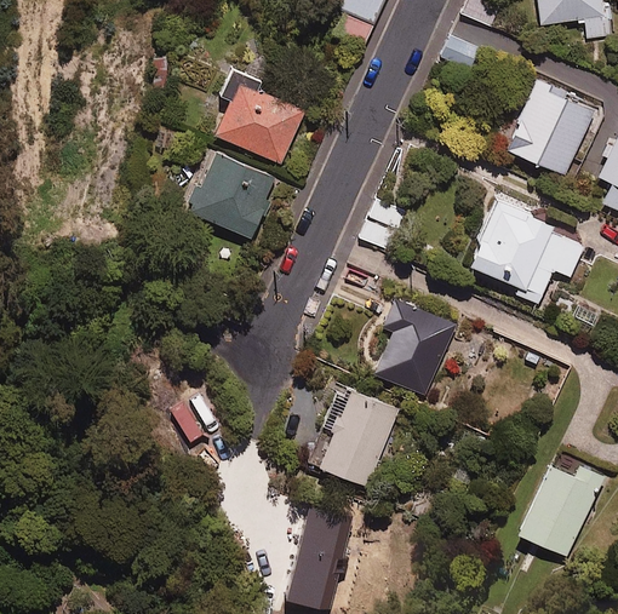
[(341,11),(372,26),(383,0),(338,0),(335,9),(341,11)]
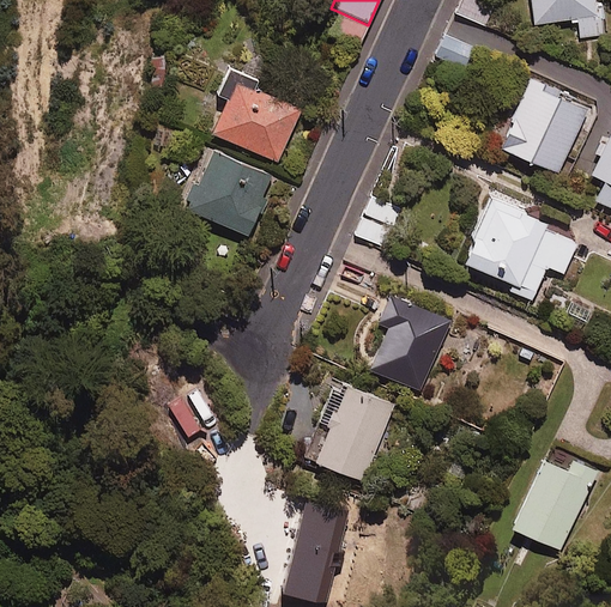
[(593,5),(592,0),(528,0),(533,25),(578,19),(581,42),(604,38),(599,4),(593,5)]
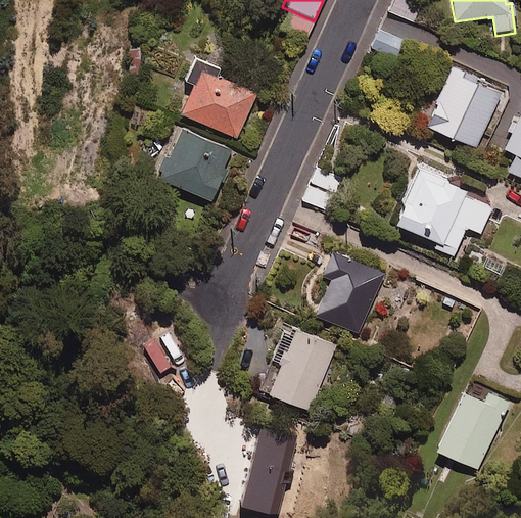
[(314,21),(287,9),(280,27),(306,39),(314,21)]
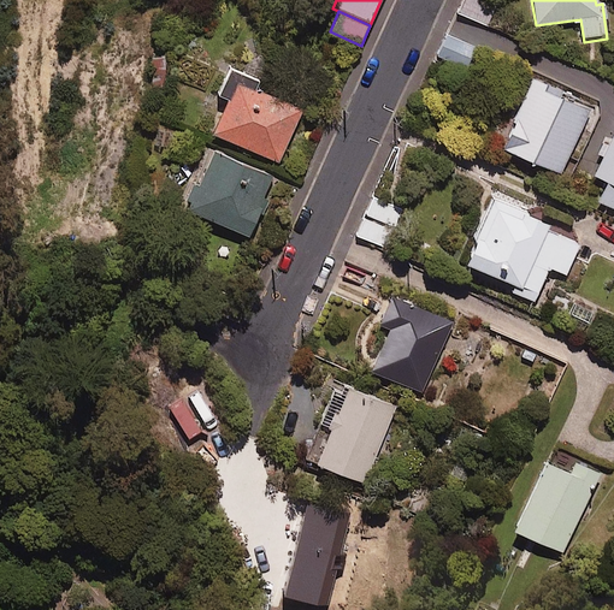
[(483,53),(447,37),(437,59),(473,75),(483,53)]
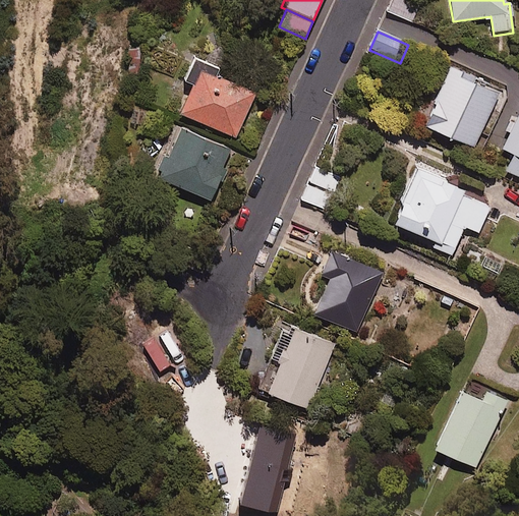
[(180,110),(186,113),(237,137),(260,91),(219,71),(220,68),(196,56),(188,72),(196,76),(180,110)]
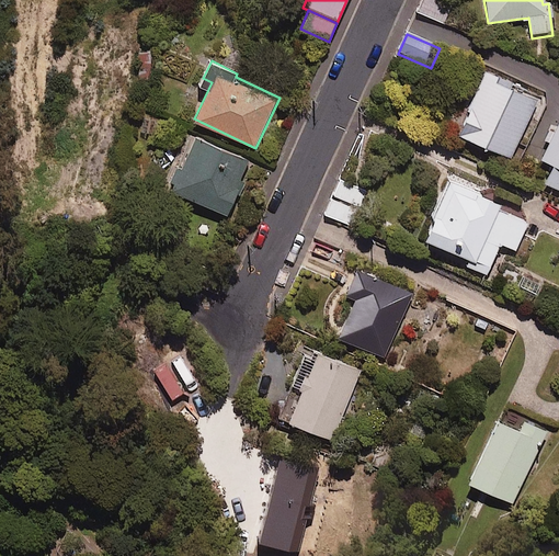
[(512,159),(538,97),(494,78),(495,74),(482,68),(454,135),(512,159)]
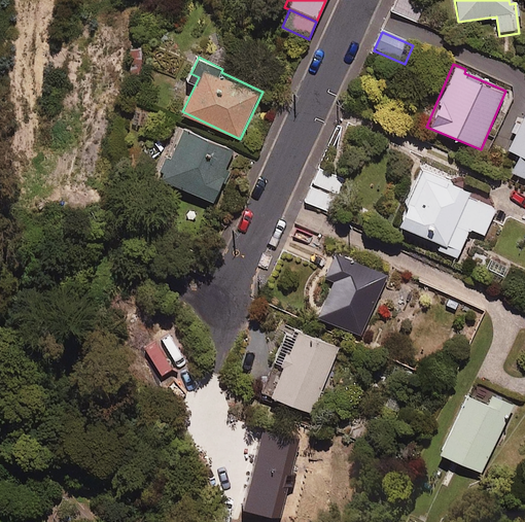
[(524,110),(522,109),(504,149),(517,154),(509,172),(524,178),(524,110)]
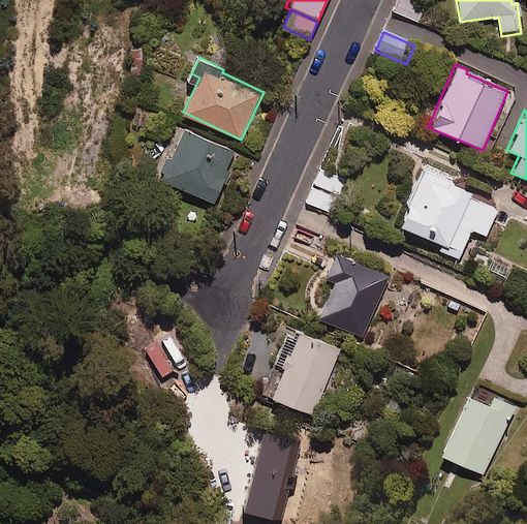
[(241,140),(189,115),(160,176),(215,203),(228,176),(224,174),(241,140)]
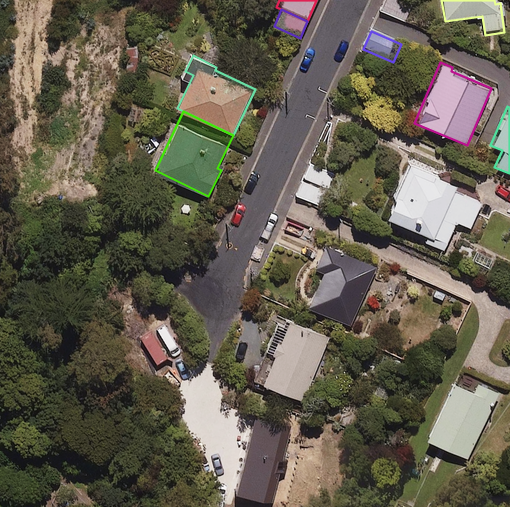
[(382,217),(413,231),(427,237),(423,245),(442,254),(456,223),(470,230),(481,205),(454,193),(458,185),(407,162),(382,217)]
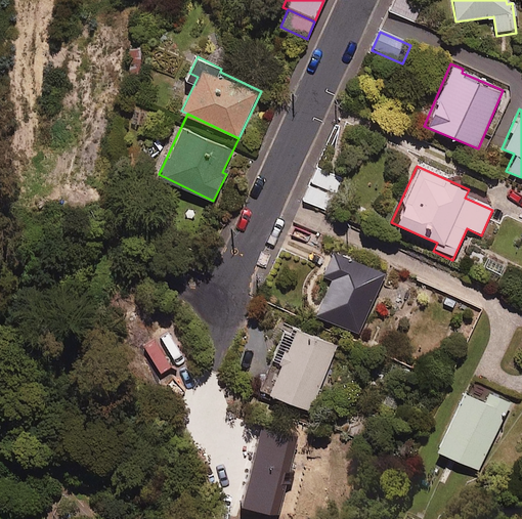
[(310,186),(336,200),(345,182),(319,169),(310,186)]
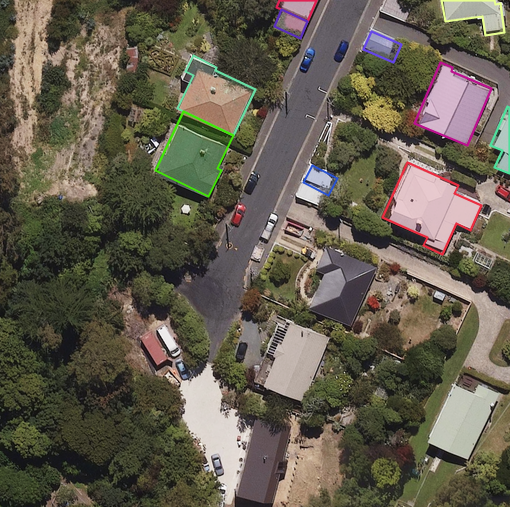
[(328,195),(303,182),(294,199),(320,212),(328,195)]
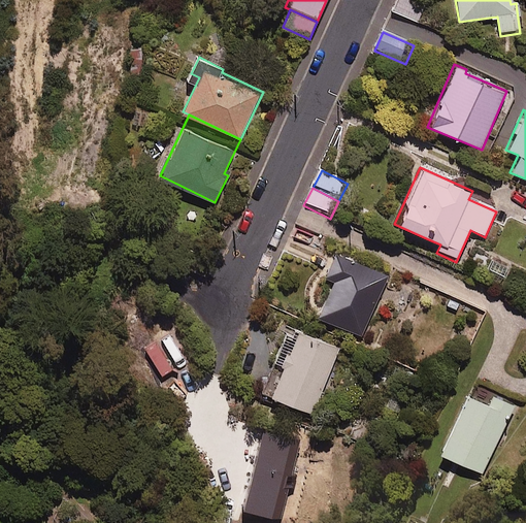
[(388,278),(332,252),(322,274),(331,279),(315,315),(361,336),(388,278)]
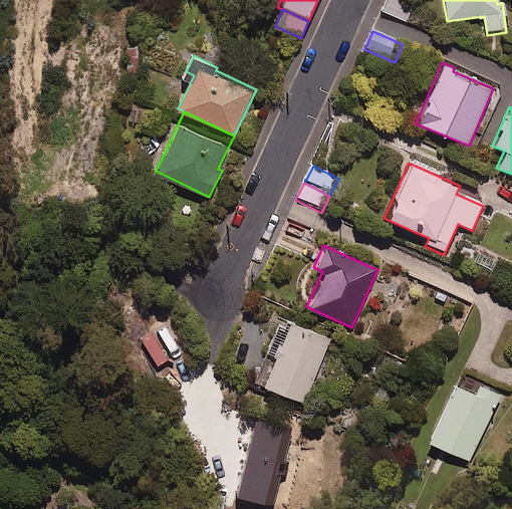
[(475,252),(470,262),(491,272),(496,263),(475,252)]
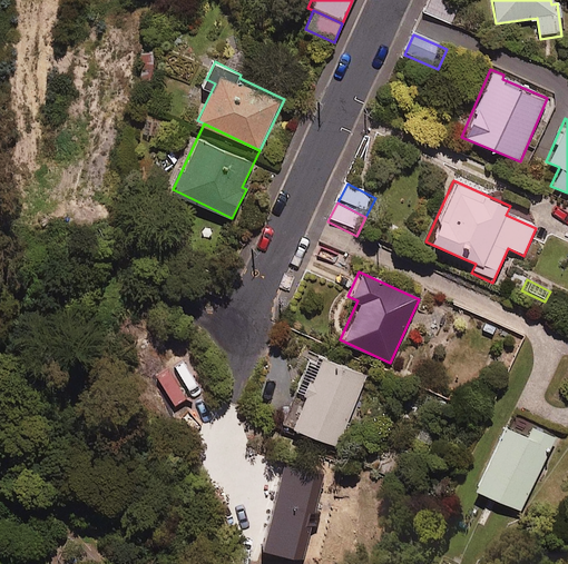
[(368,378),(320,357),(290,426),(338,446),(368,378)]
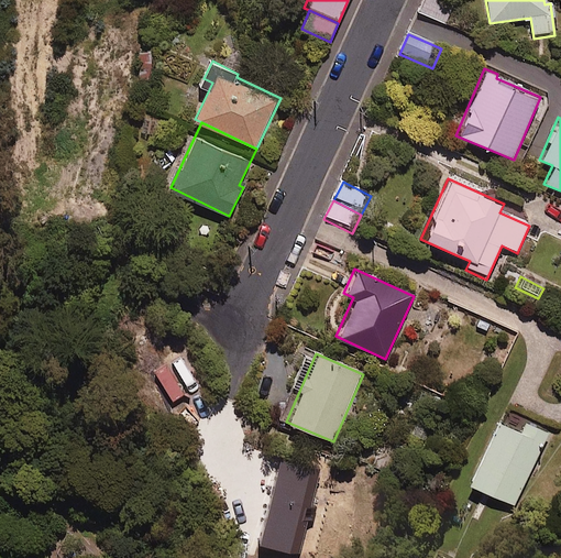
[(518,431),(495,422),(466,483),(514,505),(548,434),(523,422),(518,431)]
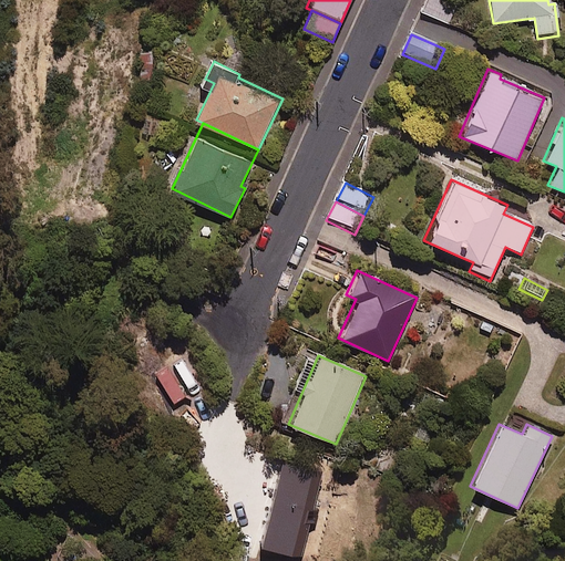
[(308,487),(275,478),(264,517),(298,526),(308,487)]
